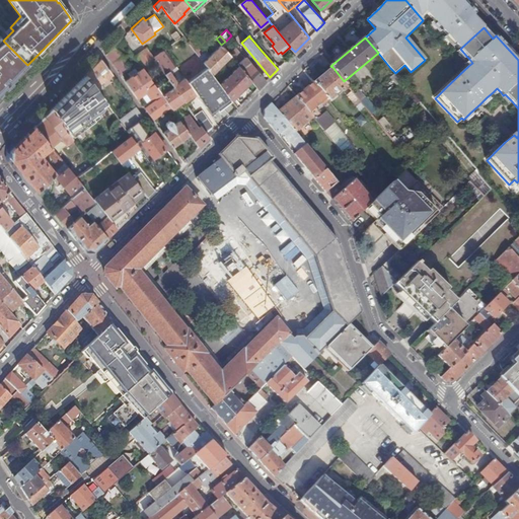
[(192,39),(188,42),(197,54),(201,51),(192,39)]
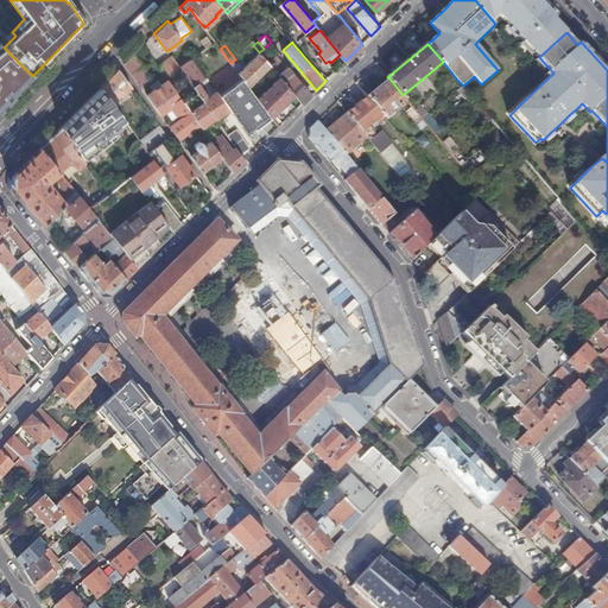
[(267,68),(277,81),(258,99),(270,115),(271,118),(295,95),(268,63),(259,52),(238,73),(241,77),(248,87),(267,68)]
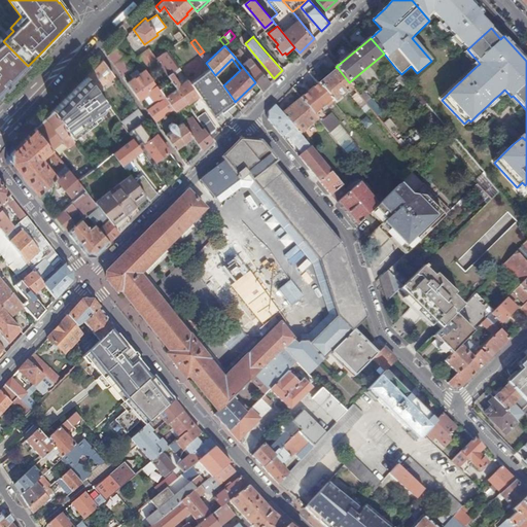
[(116,46),(107,56),(123,76),(129,72),(130,66),(116,46)]
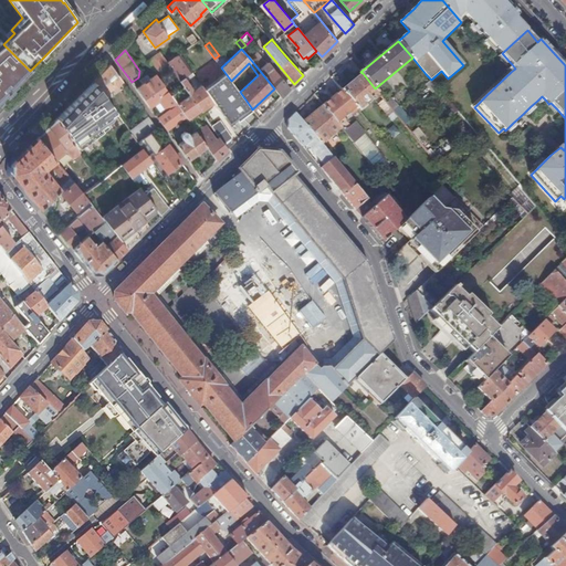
[(160,52),(146,62),(154,72),(167,63),(168,62),(160,52)]
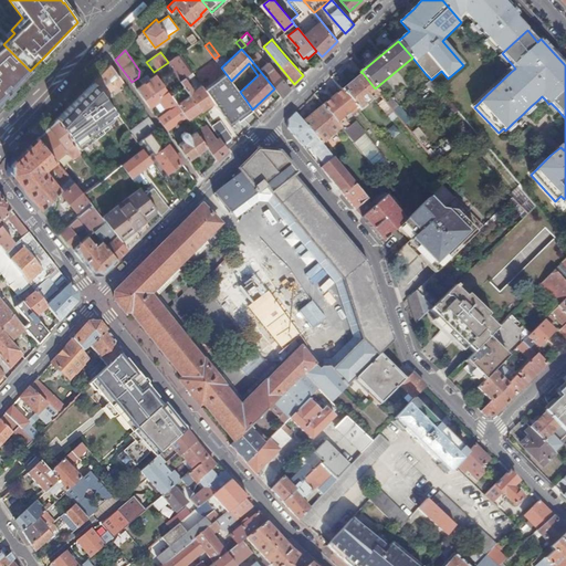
[(257,53),(250,59),(274,88),(281,96),(290,87),(268,62),(265,64),(257,53)]
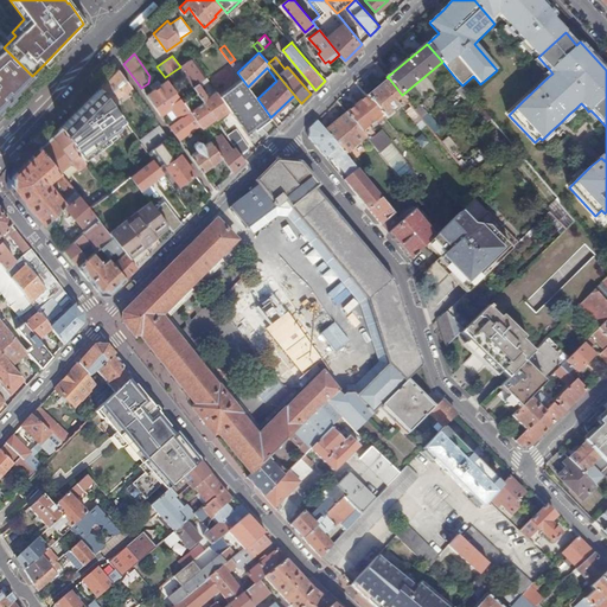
[(542,68),(545,65),(538,57),(535,61),(542,68)]
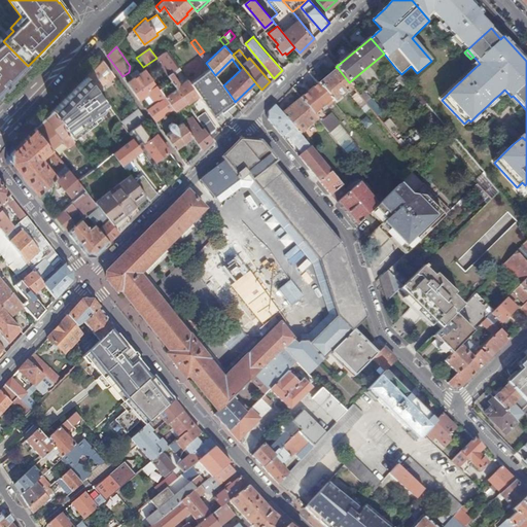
[(155,59),(162,66),(176,88),(186,103),(198,94),(189,82),(187,79),(180,85),(171,72),(175,69),(168,59),(171,56),(168,50),(162,55),(157,57),(156,58),(155,59)]
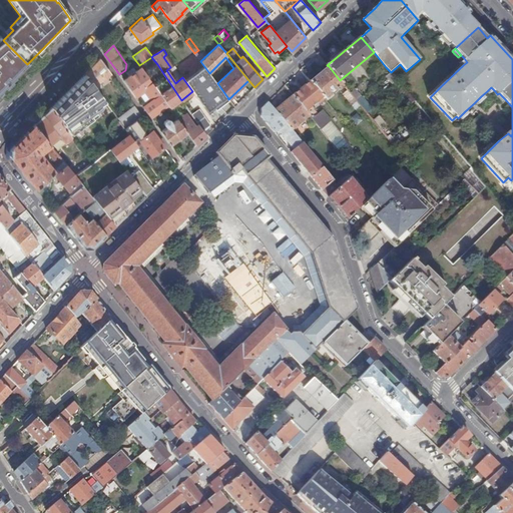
[(166,54),(163,57),(170,67),(173,64),(166,54)]
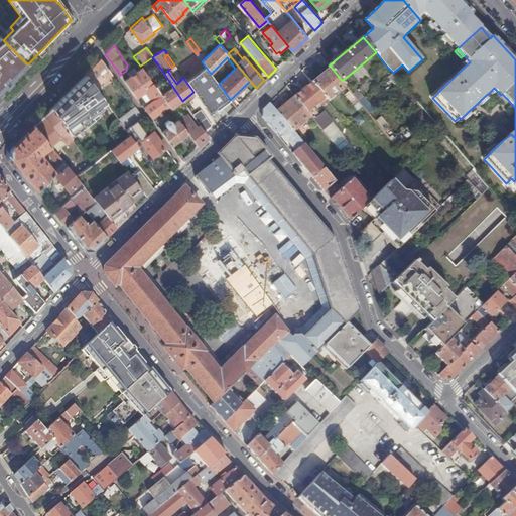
[(158,65),(152,57),(140,66),(142,68),(145,74),(146,74),(158,65)]
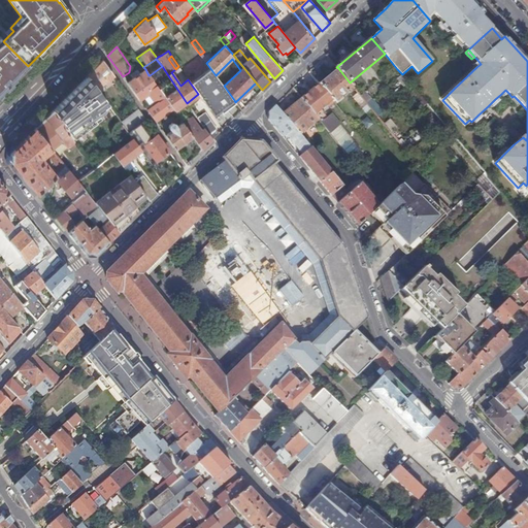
[(114,75),(103,60),(88,75),(97,89),(98,89),(114,75)]
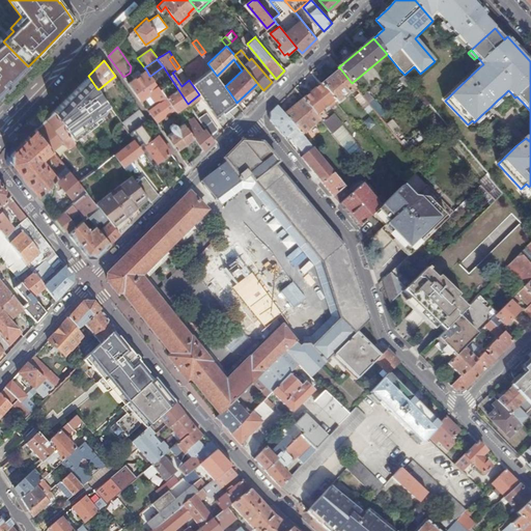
[(191,83),(199,94),(215,116),(235,101),(225,86),(217,76),(211,67),(191,83)]
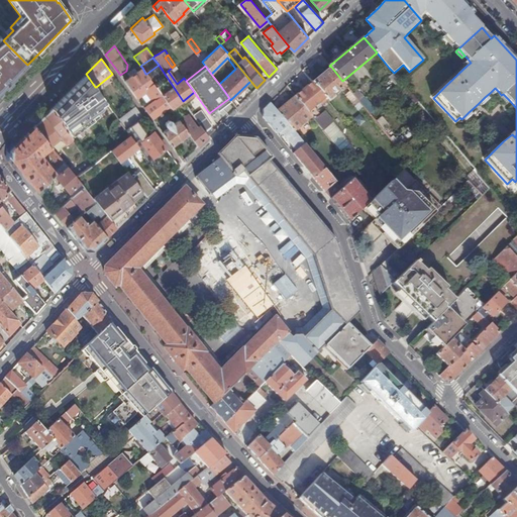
[(331,67),(313,82),(326,98),(328,100),(345,85),(342,81),(331,67)]
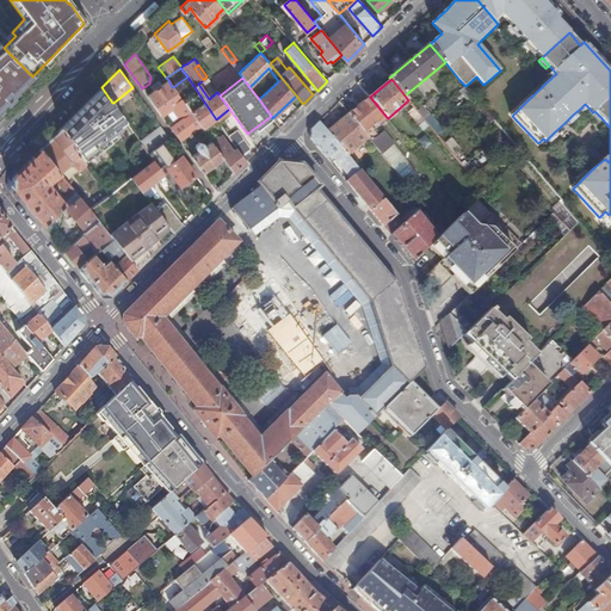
[(162,85),(155,90),(147,96),(155,106),(176,92),(173,87),(172,87),(168,80),(162,85)]
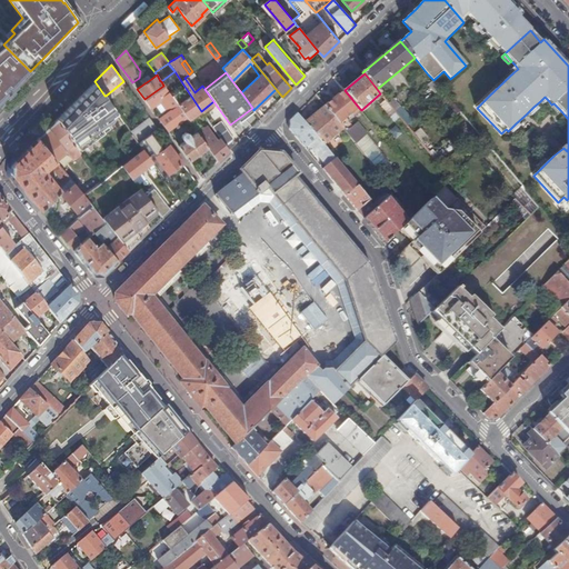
[(151,79),(148,75),(141,79),(145,83),(151,79)]
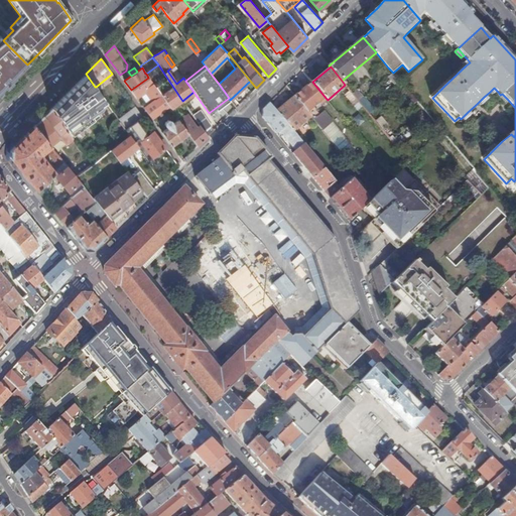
[(153,84),(148,78),(131,90),(136,97),(146,90),(153,84)]
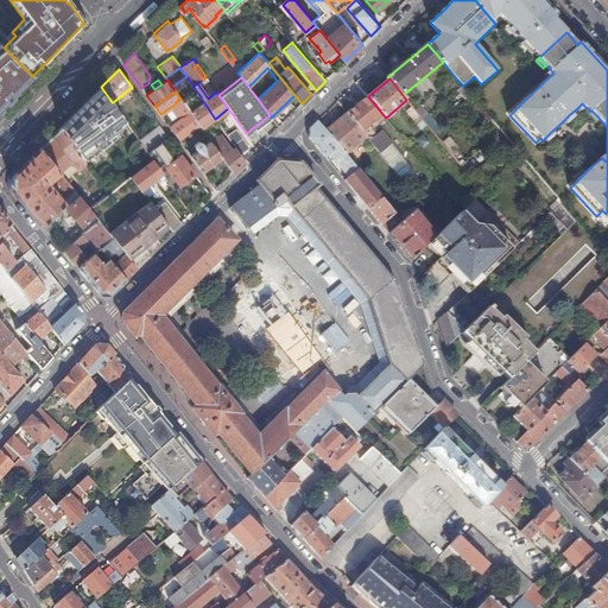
[(368,96),(356,106),(347,114),(348,114),(362,132),(369,126),(384,115),(368,96)]
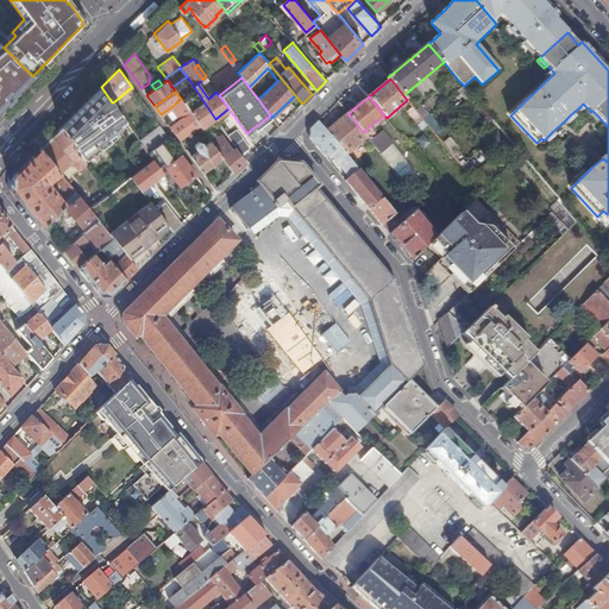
[(69,124),(68,123),(61,130),(85,161),(93,155),(93,150),(98,148),(100,149),(123,133),(120,130),(127,124),(113,102),(112,102),(105,107),(100,101),(96,104),(94,99),(69,124)]
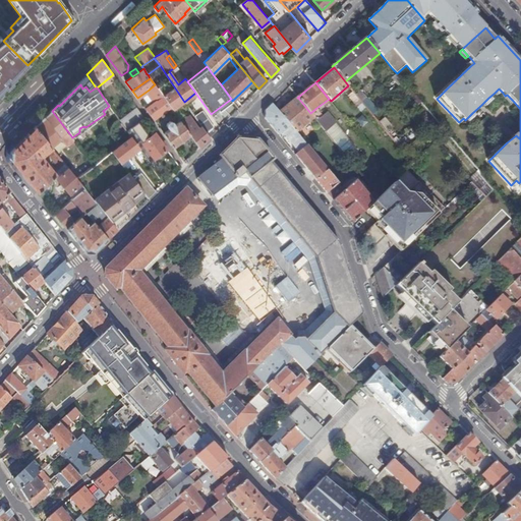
[(158,89),(155,84),(148,91),(150,94),(158,89)]
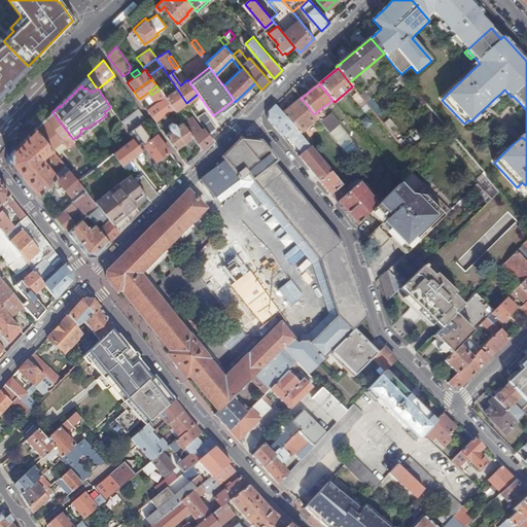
[(165,97),(165,98),(173,109),(174,111),(186,103),(176,88),(165,97)]
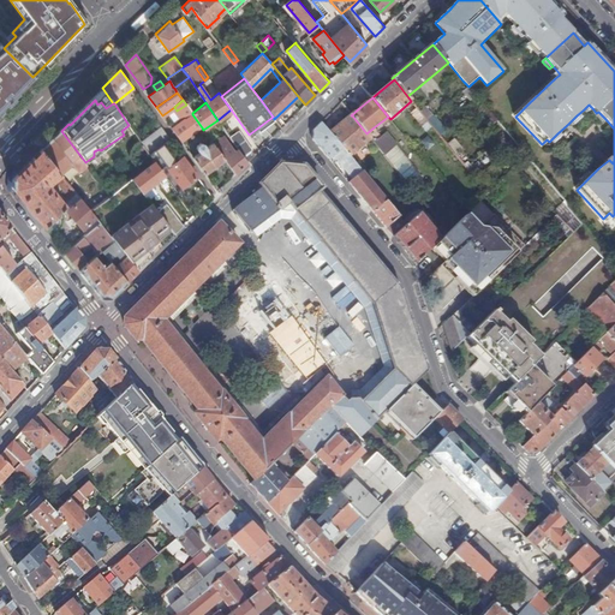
[(418,109),(412,114),(422,124),(427,119),(418,109)]
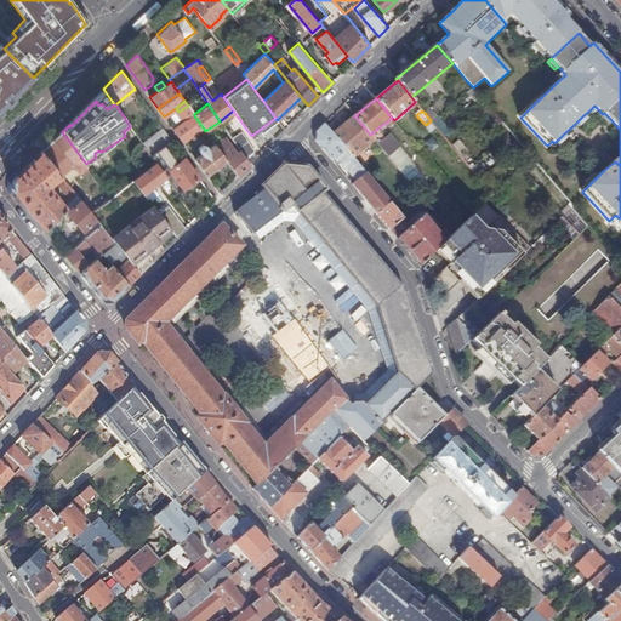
[(608,124),(611,120),(604,113),(602,114),(600,115),(608,124)]
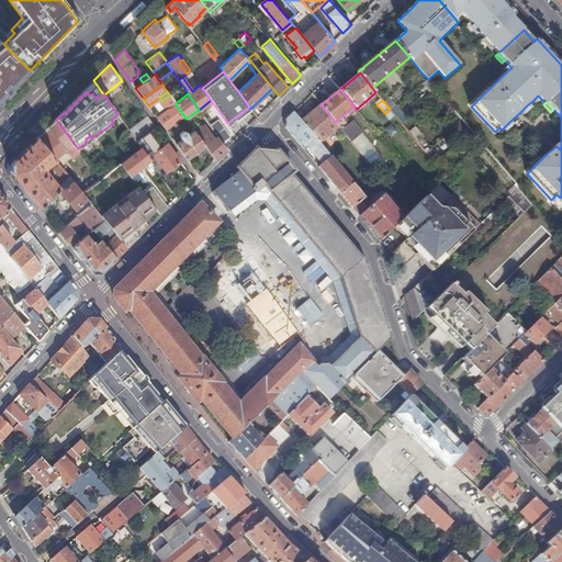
[(176,104),(168,110),(157,117),(167,130),(184,116),(176,104)]
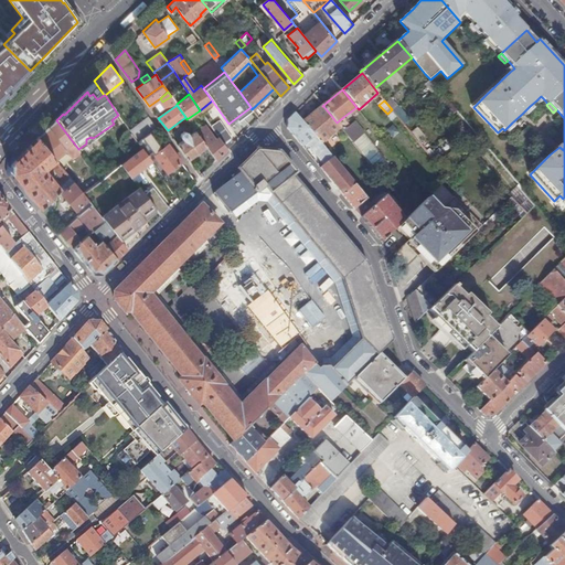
[(323,106),(304,123),(316,138),(321,145),(322,145),(341,128),(337,123),(323,106)]
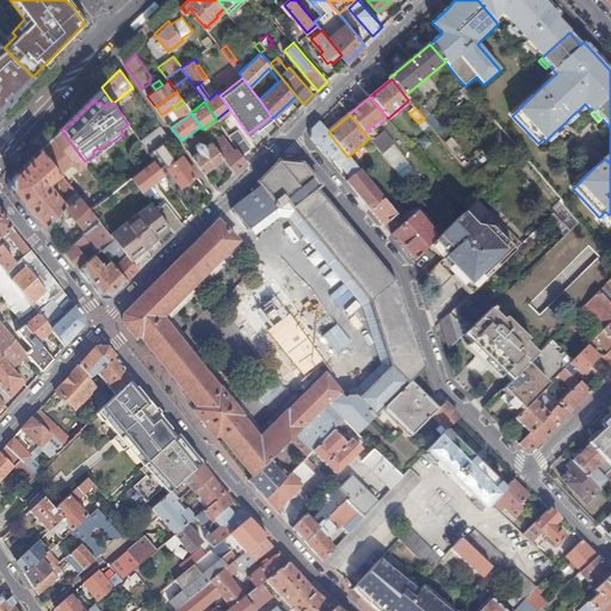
[(576,118),(573,115),(565,123),(568,125),(576,118)]
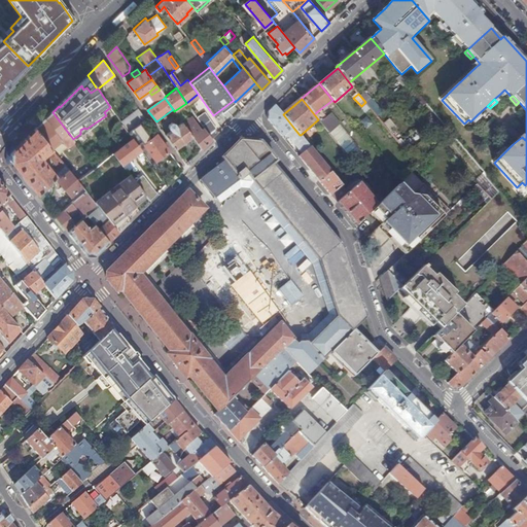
[(365,102),(361,106),(366,113),(369,112),(372,109),(365,102)]
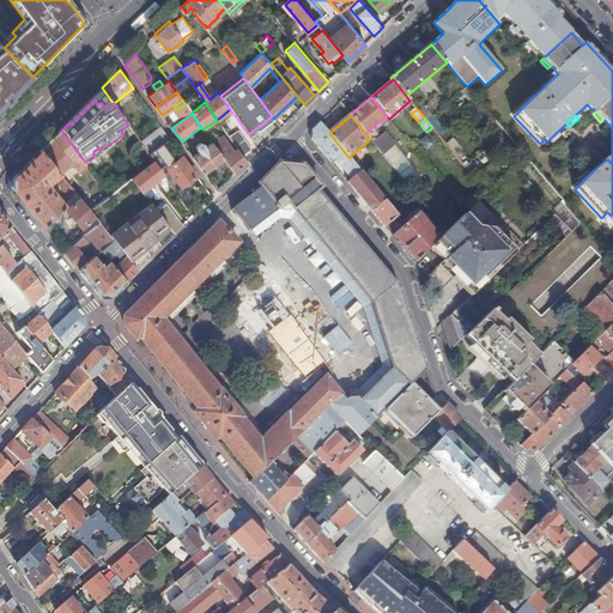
[(232,121),(223,128),(238,149),(247,162),(254,155),(252,150),(253,150),(232,121)]
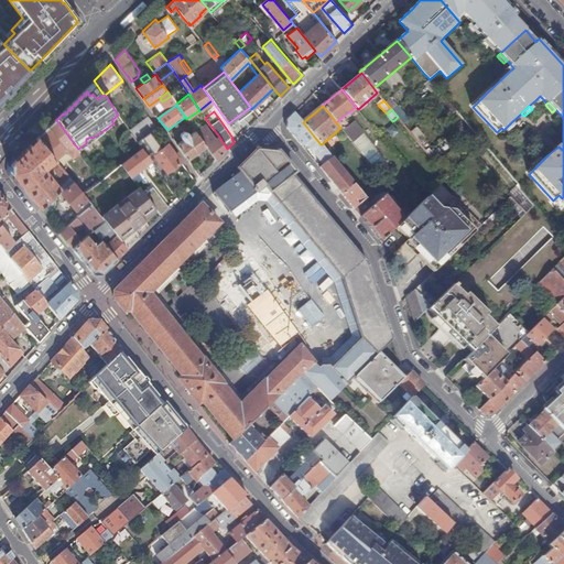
[(288,129),(303,148),(304,147),(306,144),(315,138),(303,122),(295,114),(289,120),(288,129)]
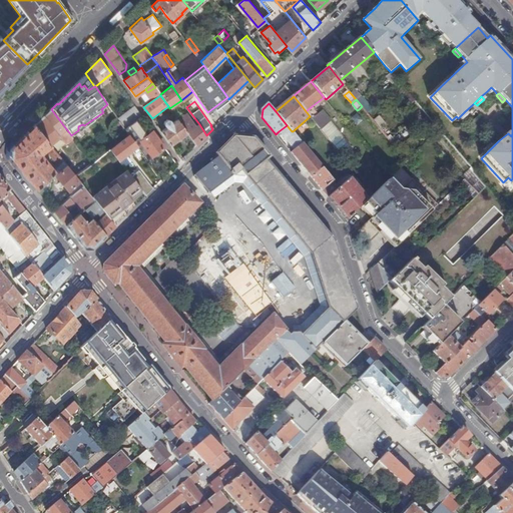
[(142,116),(134,105),(117,118),(125,128),(142,116)]
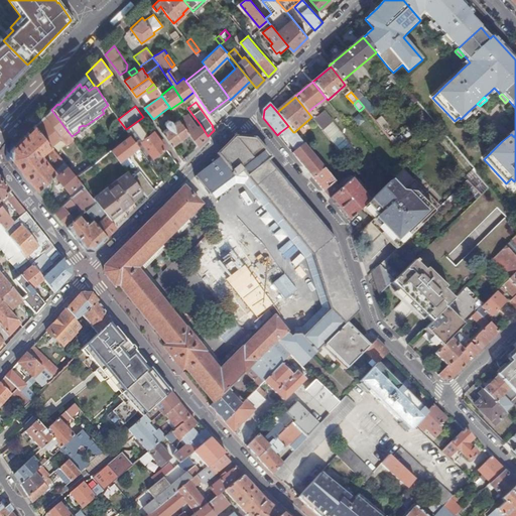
[(313,107),(307,112),(311,117),(314,120),(320,115),(313,107)]
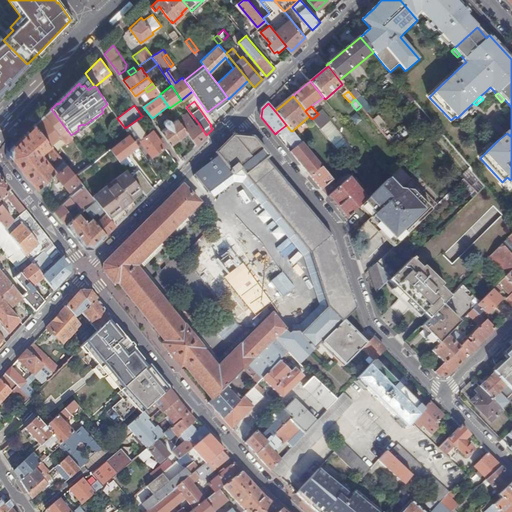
[(35,125),(42,134),(50,144),(51,145),(61,137),(66,144),(73,138),(71,135),(51,109),(51,108),(35,125)]
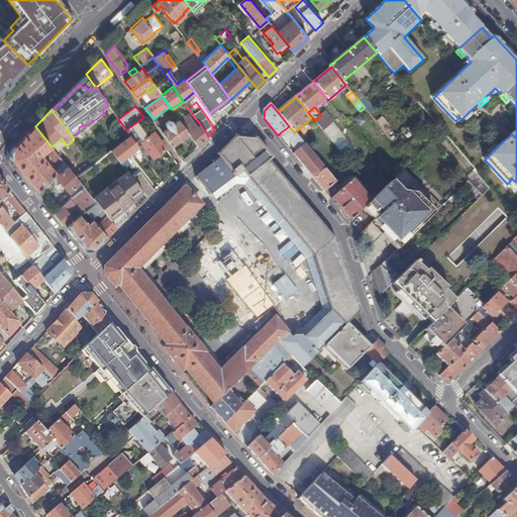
[(359,111),(350,118),(366,137),(377,128),(362,110),(359,111)]
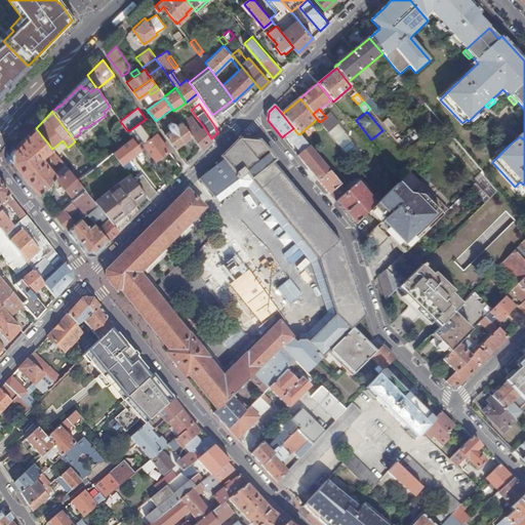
[(326,117),(320,122),(322,125),(329,133),(337,126),(339,124),(330,114),(326,117)]
